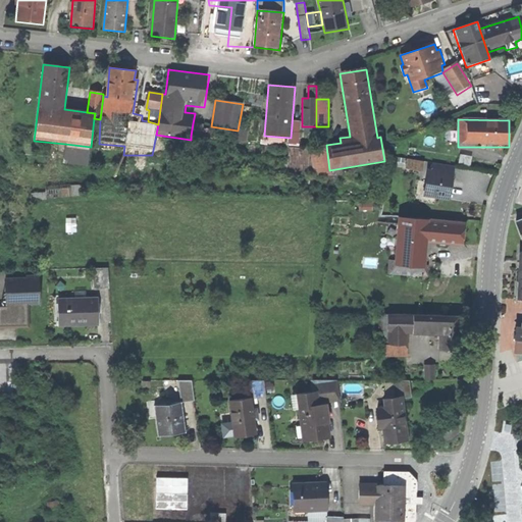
[(193,123),(191,136),(202,138),(204,125),(193,123)]
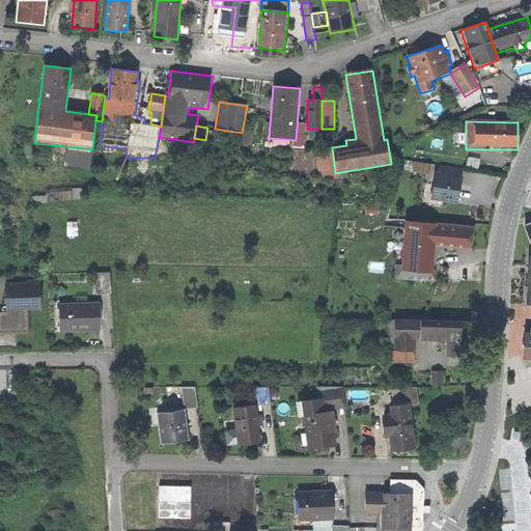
[(252,133),(242,133),(241,145),(251,146),(252,133)]
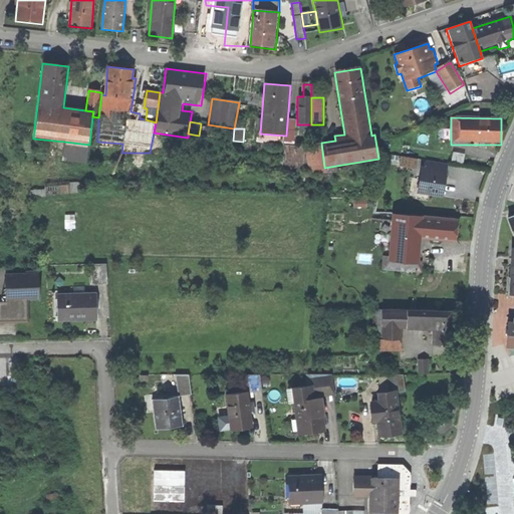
[(89,145),(64,142),(62,160),(86,163),(89,145)]
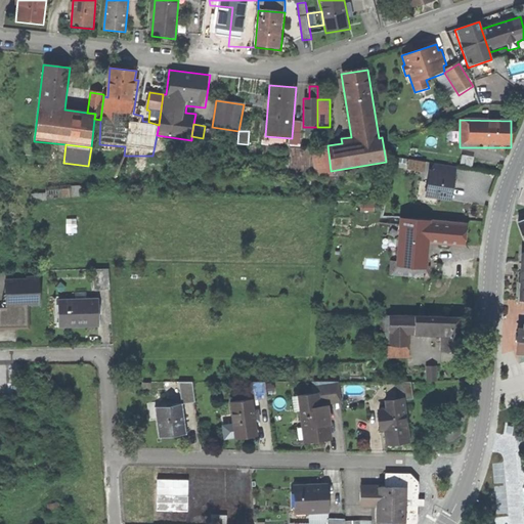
[(310,149),(313,172),(313,176),(333,177),(331,171),(328,145),(310,149)]
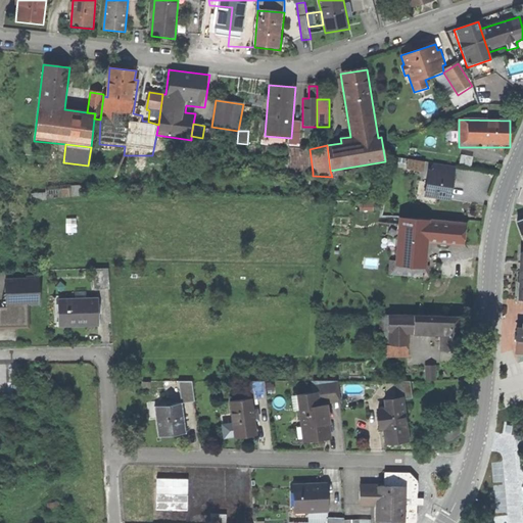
[(281,170),(313,172),(310,149),(289,149),(288,160),(282,160),(281,170)]
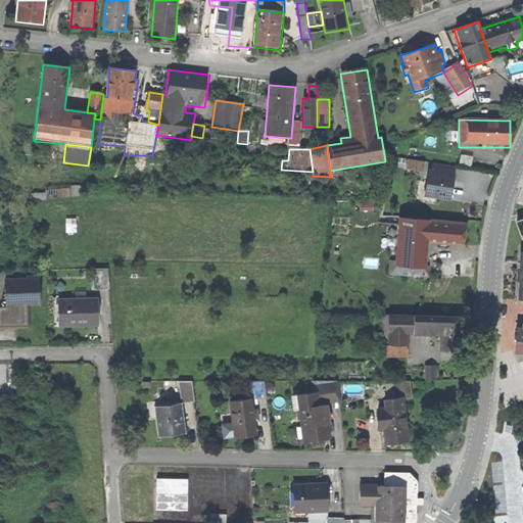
[(424,164),(415,163),(414,171),(423,172),(424,164)]
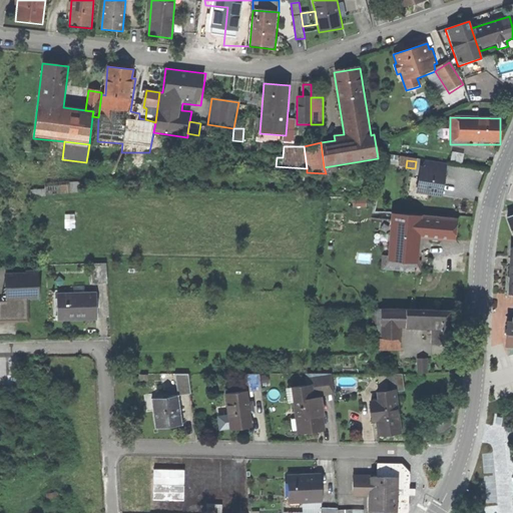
[(441,196),(445,165),(425,162),(424,168),(419,167),(416,192),(441,196)]
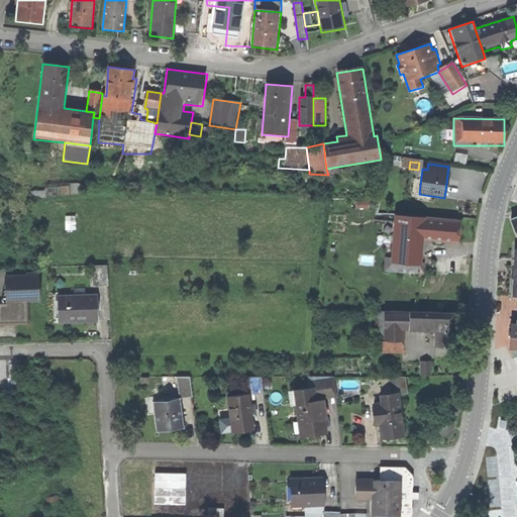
[(31,194),(32,199),(84,195),(83,184),(45,187),(45,192),(31,194)]
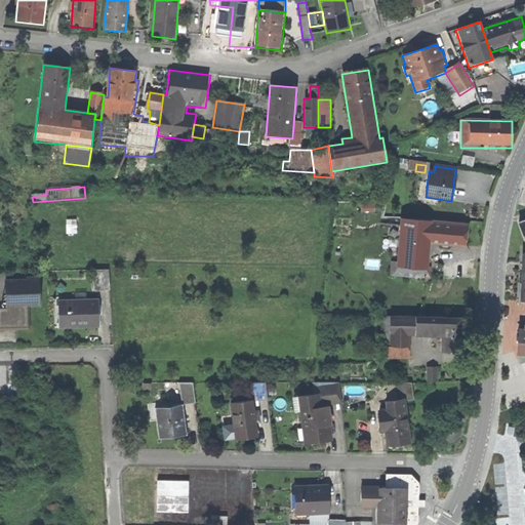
[(467,246),(469,225),(401,218),(397,266),(428,268),(430,243),(467,246)]
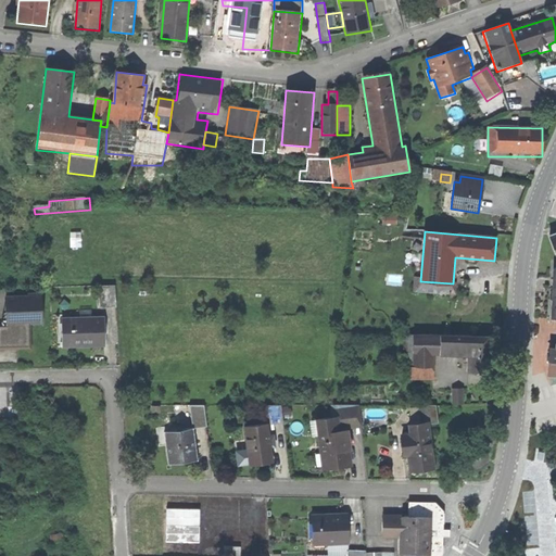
[(81,235),(71,235),(71,249),(81,249),(81,235)]
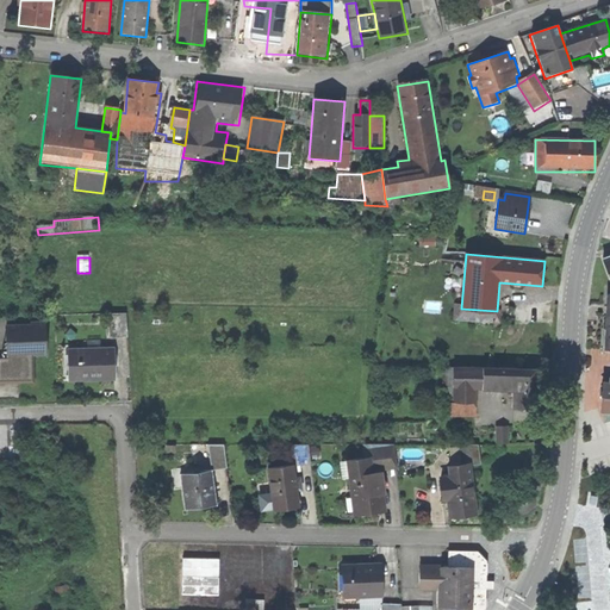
[(107,316),(110,338),(128,337),(125,315),(107,316)]
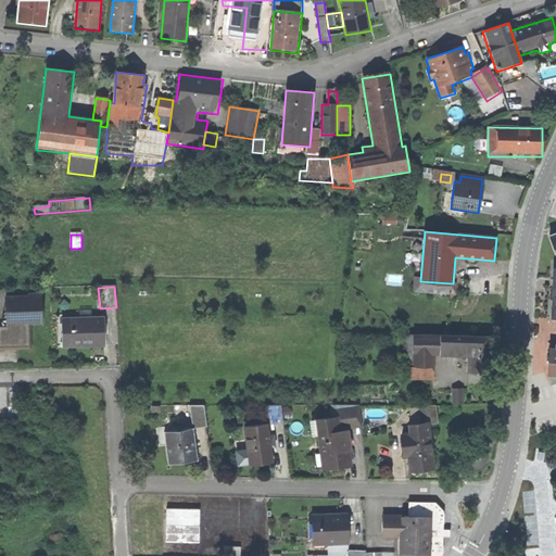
[(5,325),(0,325),(0,350),(29,350),(29,324),(41,324),(41,298),(4,298),(5,325)]
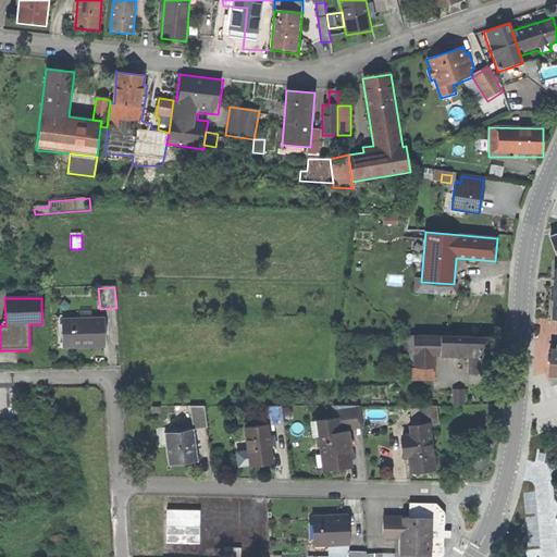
[(106,347),(104,317),(61,319),(62,349),(106,347)]
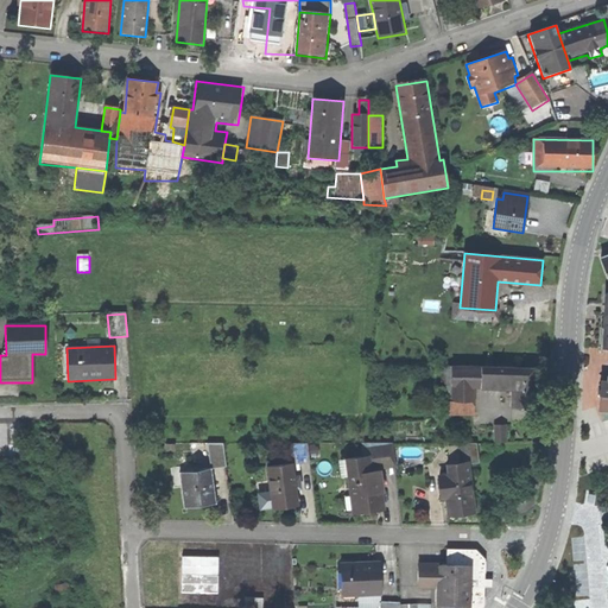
[(511,410),(527,410),(529,371),(450,368),(449,388),(453,388),(453,405),(474,405),(475,390),(512,391),(511,410)]
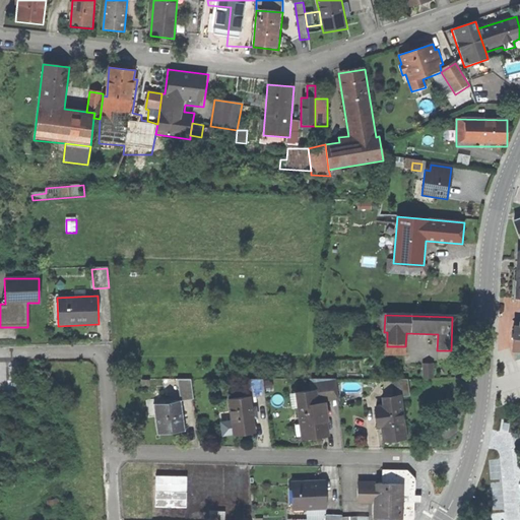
[(433,364),(421,365),(423,381),(434,380),(433,364)]
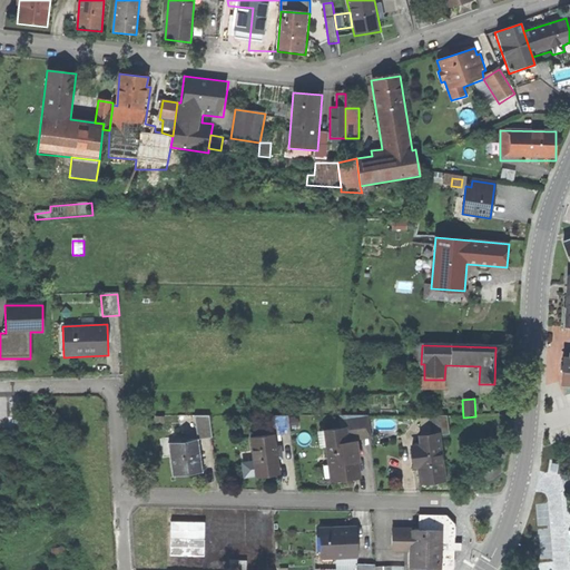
[(273,433),(273,436),(292,434),(290,416),(272,418),(273,433)]
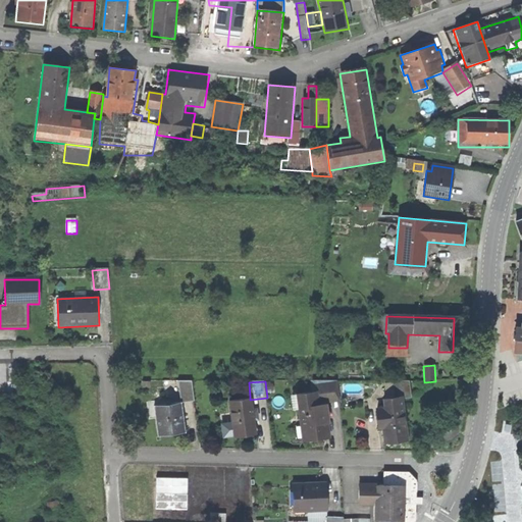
[(178,382),(181,404),(194,402),(192,382),(178,382)]
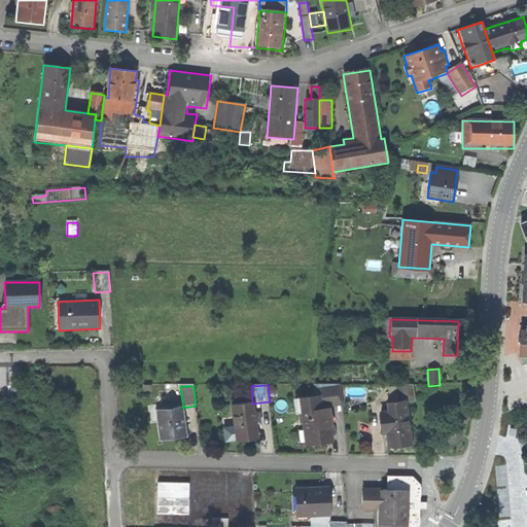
[(304,445),(332,442),(329,408),(344,406),(341,386),(318,389),(319,395),(300,398),(301,410),(304,445)]
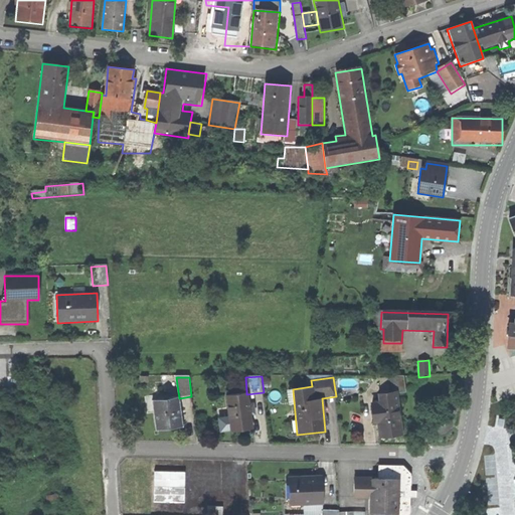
[(397,392),(397,395),(405,393),(403,377),(388,377),(379,378),(380,394),(397,392)]
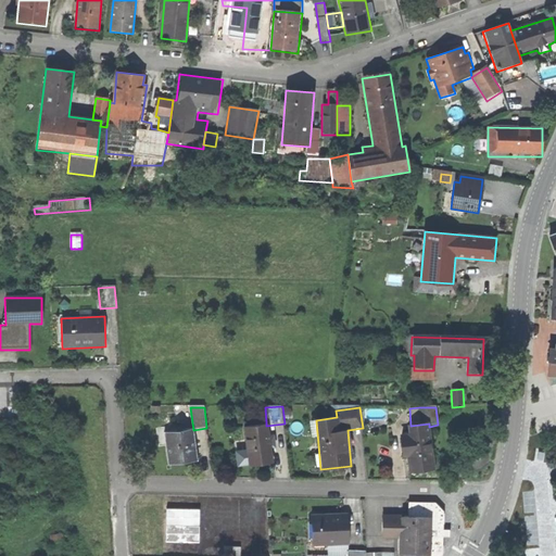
[(248,467),(273,464),(266,426),(266,422),(242,426),(248,467)]
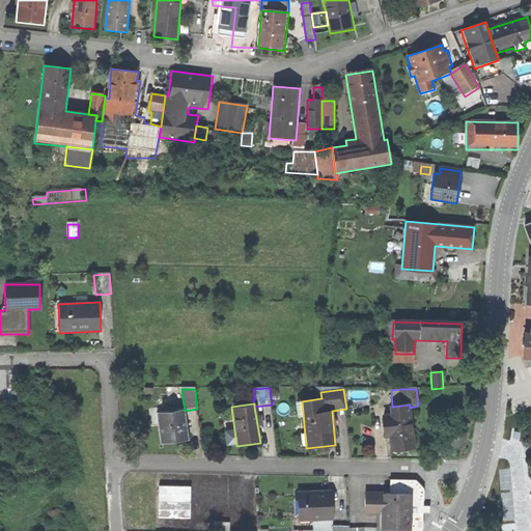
[(410,408),(410,404),(392,407),(389,407),(390,415),(381,416),(384,438),(389,438),(390,451),(415,448),(410,408)]
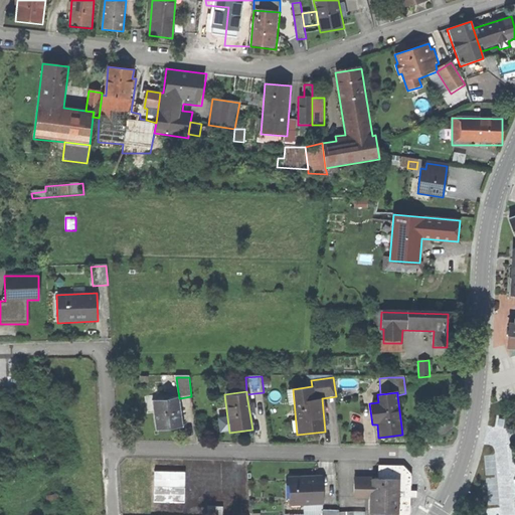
[(156,432),(182,427),(179,398),(152,401),(156,432)]
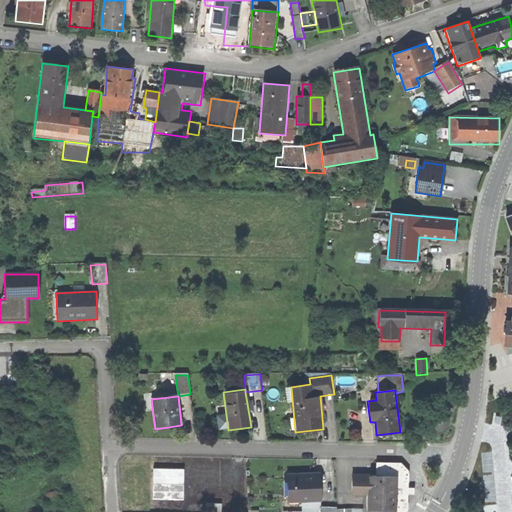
[(401,465),(377,465),(377,474),(351,474),(351,496),(365,496),(365,511),(391,511),(394,511),(393,511),(407,511),(407,494),(413,494),(413,489),(407,490),(407,470),(401,465)]
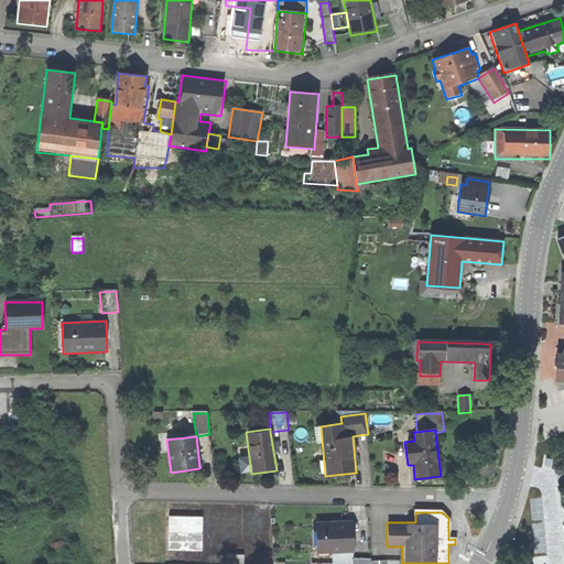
[(317,555),(355,554),(354,522),(315,523),(317,555)]
